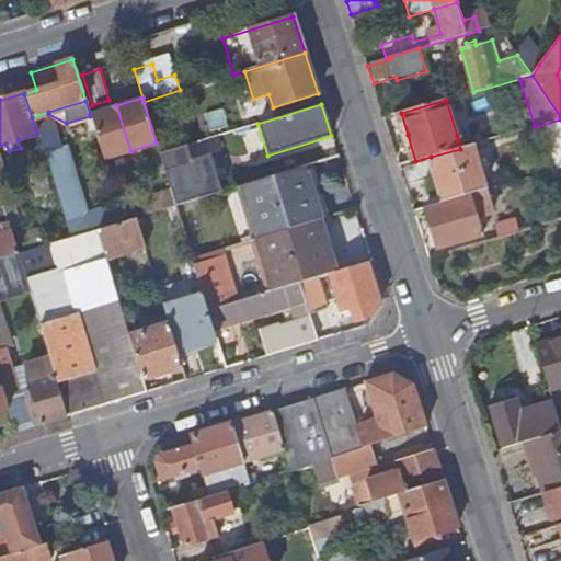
[(103,159),(130,151),(116,105),(90,114),(90,116),(103,159)]
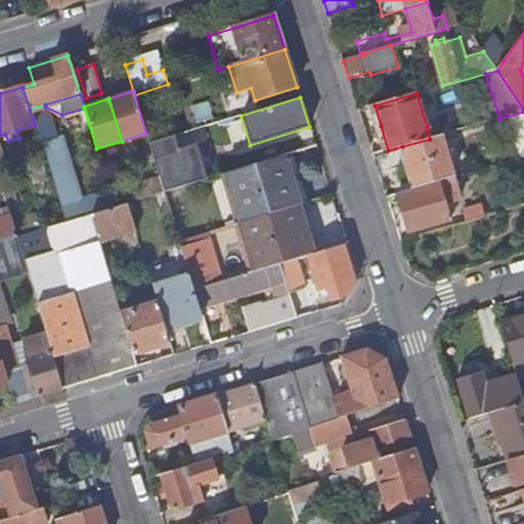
[(45,106),(45,104),(30,110),(33,120),(34,119),(48,115),(45,106)]
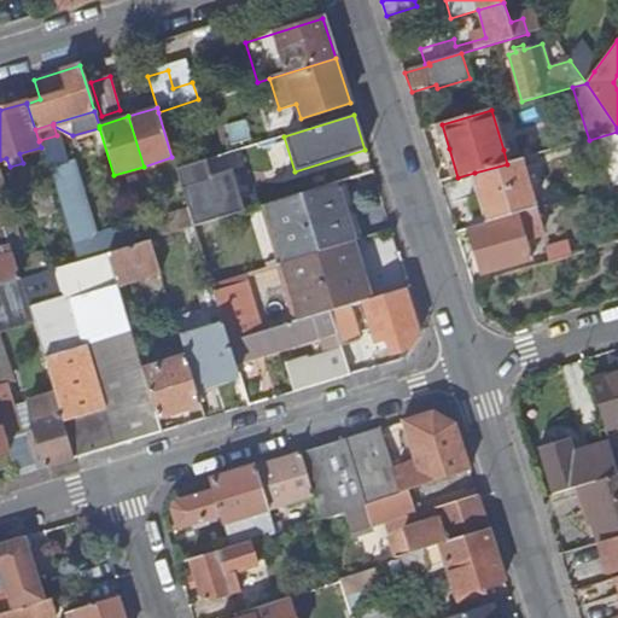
[(449,149),(442,124),(435,127),(442,151),(449,149)]
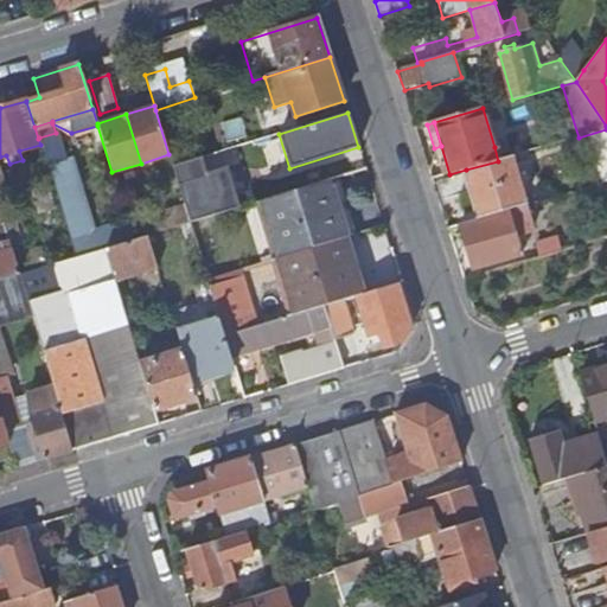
[(590,136),(606,184),(606,183),(606,132),(606,133),(590,136)]
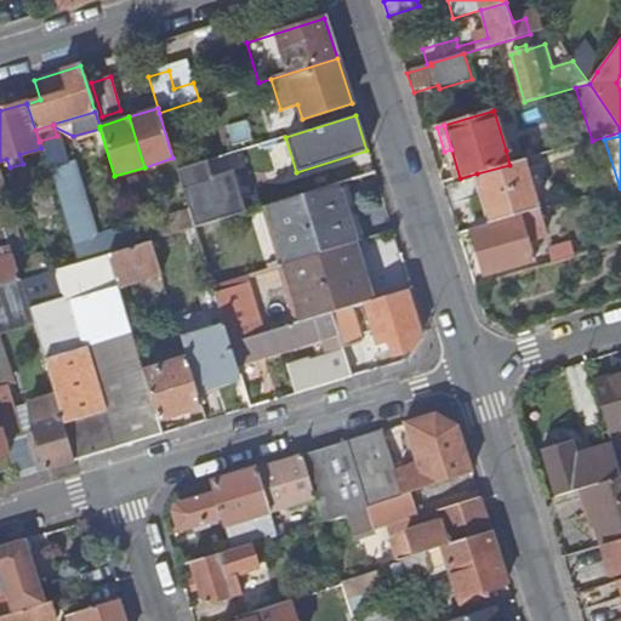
[(107,256),(136,246),(131,229),(96,239),(73,163),(66,165),(57,136),(40,141),(78,265),(107,256)]
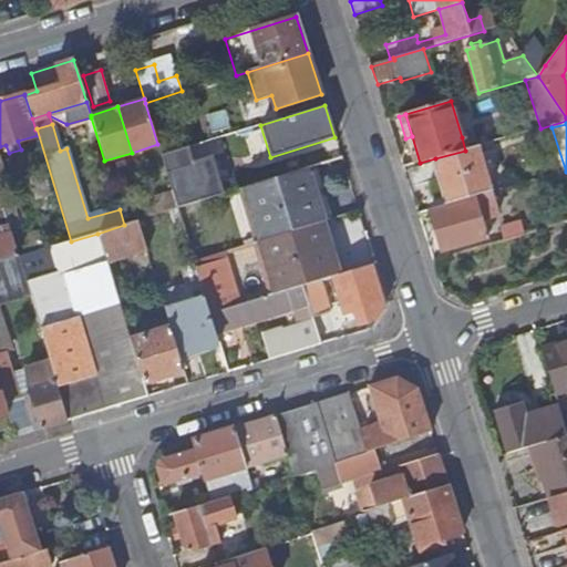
[(187,147),(161,155),(173,193),(177,208),(223,195),(212,157),(192,163),(187,147)]
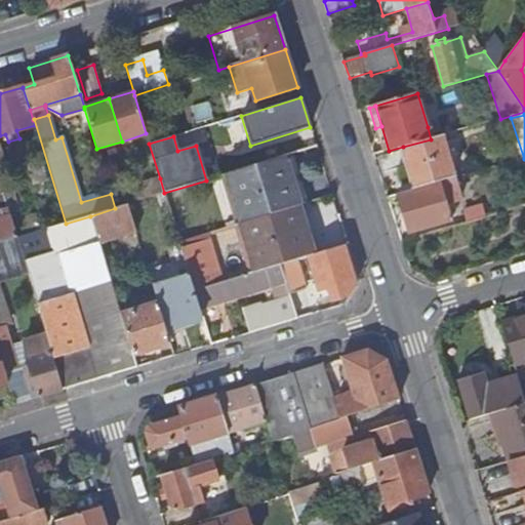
[(416,189),(454,177),(442,136),(403,147),(416,189)]
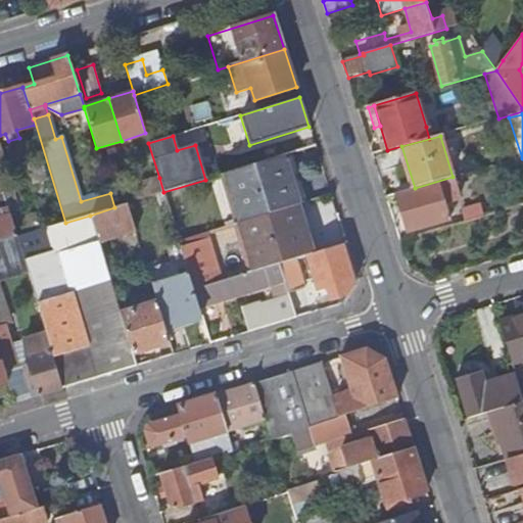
[(240,223),(298,205),(284,156),(226,174),(240,223)]
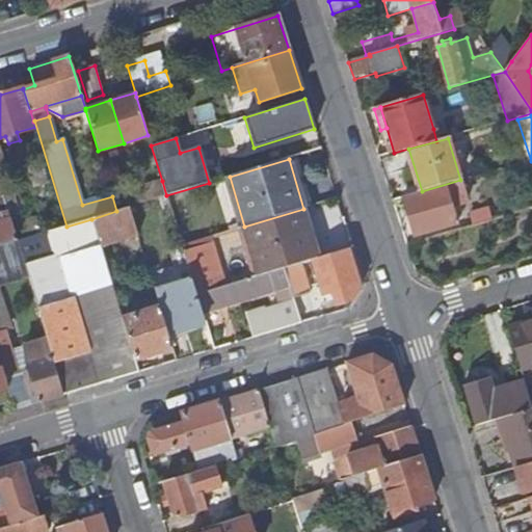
[(468,202),(460,180),(422,191),(403,197),(417,236),(456,224),(451,207),(468,202)]
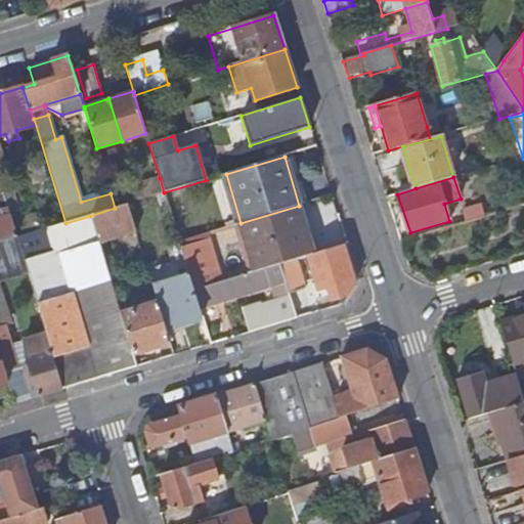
[(139,201),(164,192),(160,178),(135,184),(139,201)]
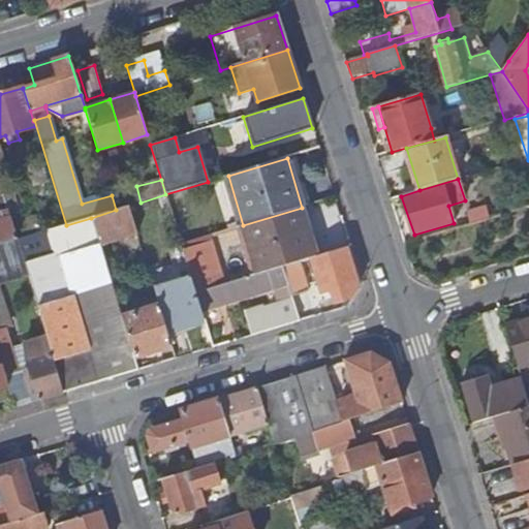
[(133,205),(141,203),(136,186),(128,189),(133,205)]
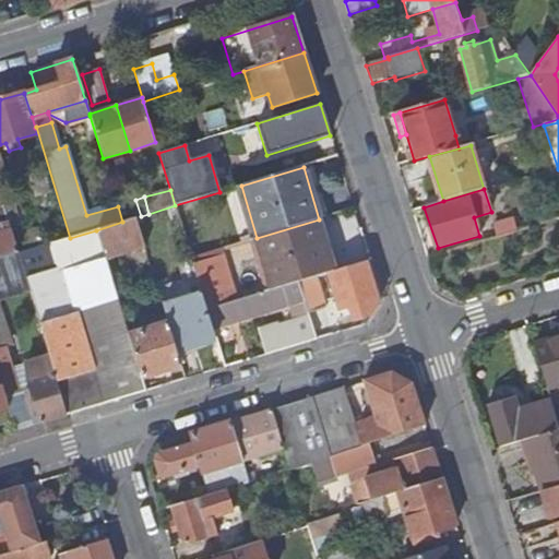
[(122,222),(96,230),(100,246),(131,235),(137,251),(145,249),(140,233),(135,218),(122,222)]
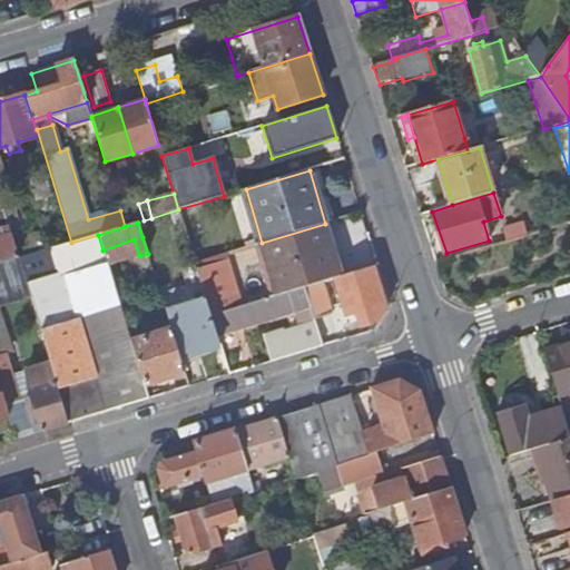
[(333,253),(325,224),(262,243),(261,243),(276,296),(304,287),(320,283),(336,277),(341,276),(333,253)]
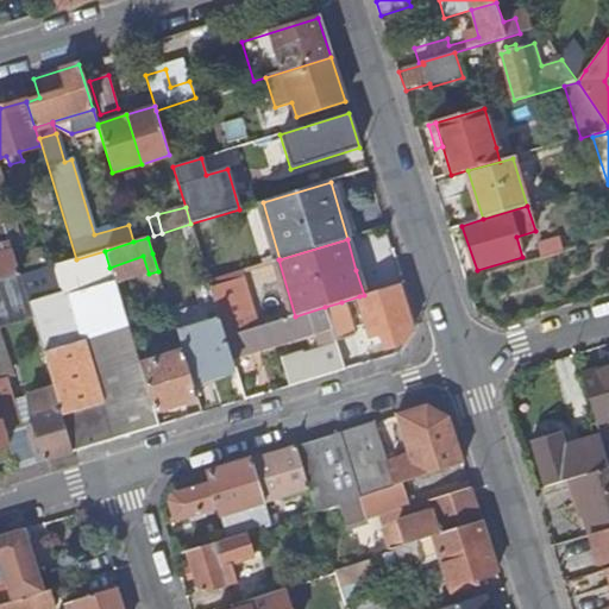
[(542,258),(562,252),(558,239),(539,245),(542,258)]
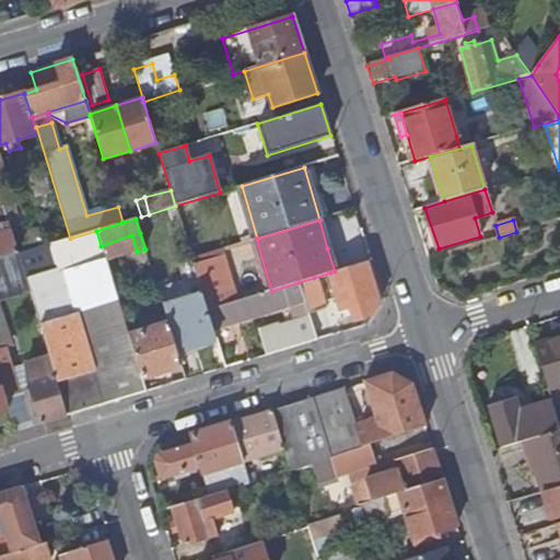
[(0,259),(19,254),(9,223),(2,225),(4,233),(0,233),(0,259)]
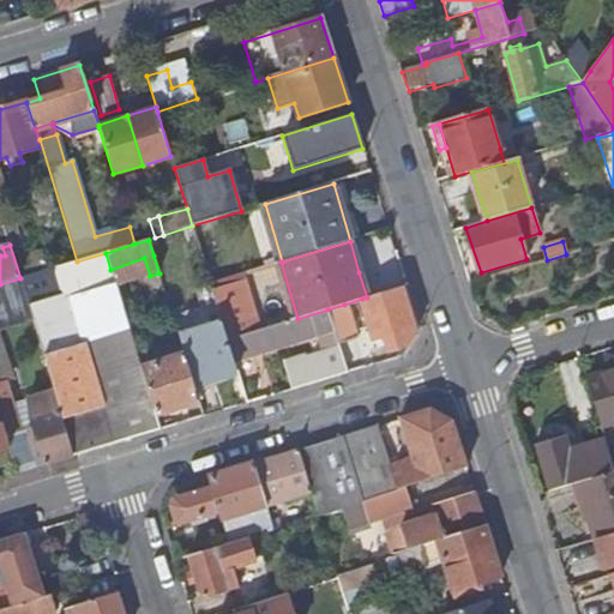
[(55,395),(64,419),(103,408),(83,343),(130,330),(116,287),(115,284),(113,278),(110,270),(106,253),(77,262),(20,278),(20,281),(28,302),(28,306),(32,319),(54,390),(55,395)]
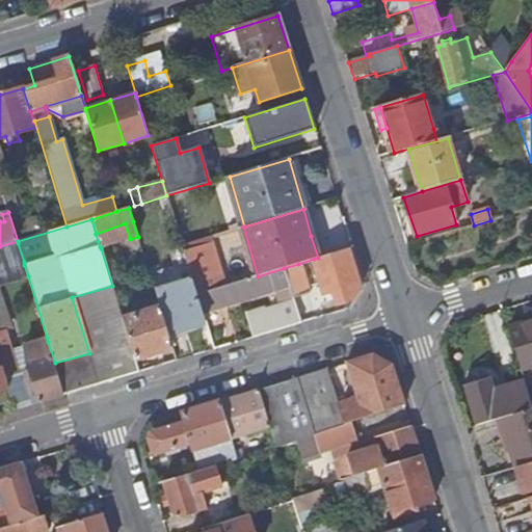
[(125,223),(96,234),(98,241),(103,239),(105,245),(100,246),(101,248),(130,239),(125,223)]
